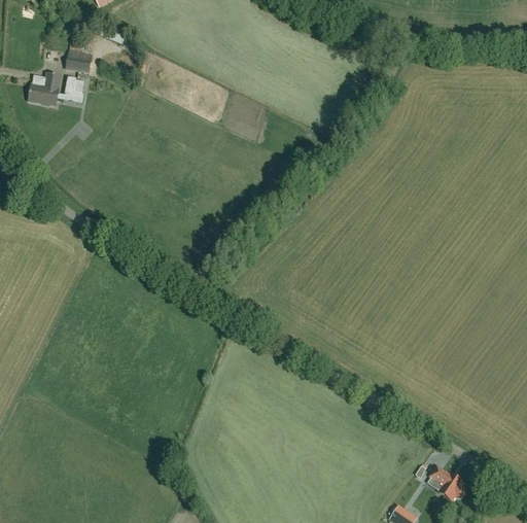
[(100,35),(123,44),(126,34),(104,25),(100,35)]
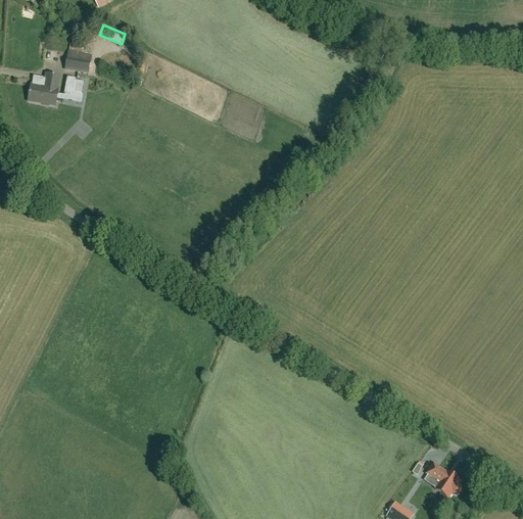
[(68,49),(65,66),(88,71),(91,53),(68,49)]
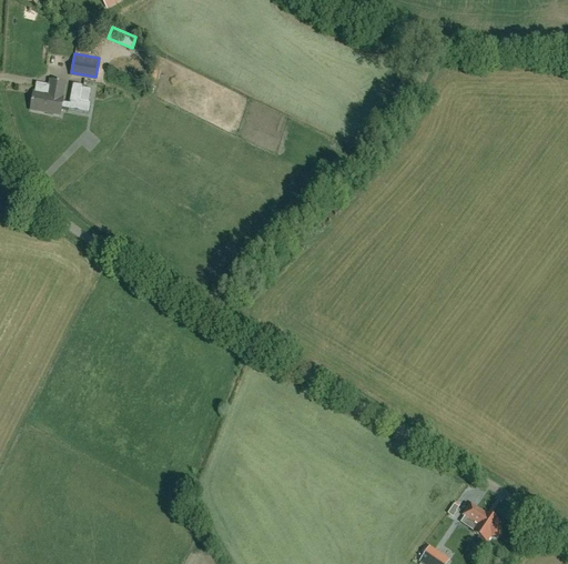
[(33,89),(30,107),(61,112),(62,106),(89,110),(91,100),(80,98),(83,82),(73,81),(70,100),(63,99),(63,94),(62,94),(64,80),(51,77),(48,92),(33,89)]
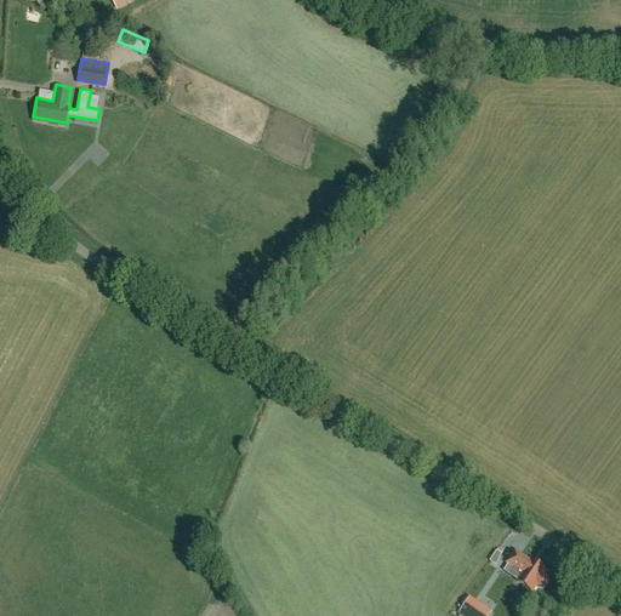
[(546,572),(545,571),(543,571),(546,568),(531,557),(530,558),(514,548),(507,559),(523,570),(517,579),(531,588),(537,581),(539,582),(540,582),(541,582),(542,582),(543,582),(545,582),(545,581),(546,581),(546,580),(547,579),(547,577),(547,576),(547,575),(547,574),(546,574),(546,572)]
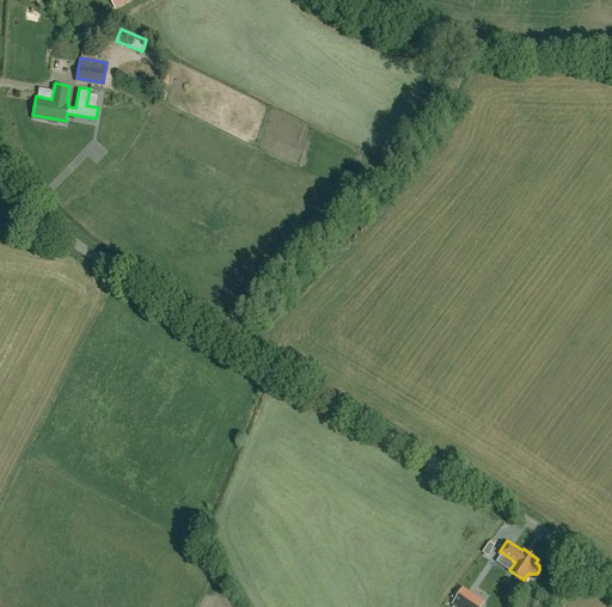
[(477,596),(463,587),(452,602),(457,606),(475,606),(471,605),(477,596)]
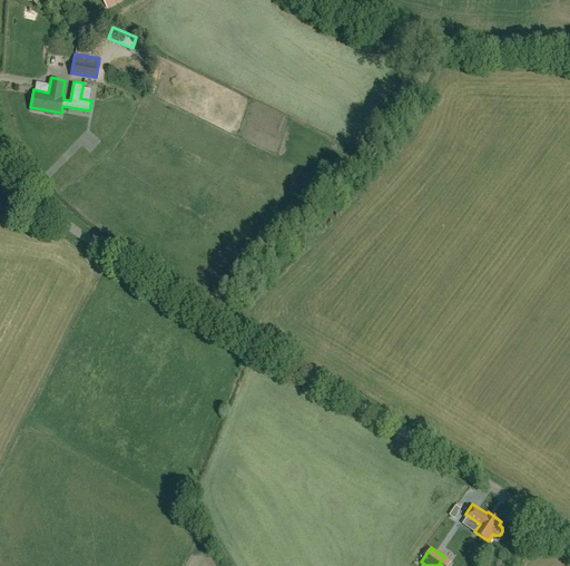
All buildings are outlined.
